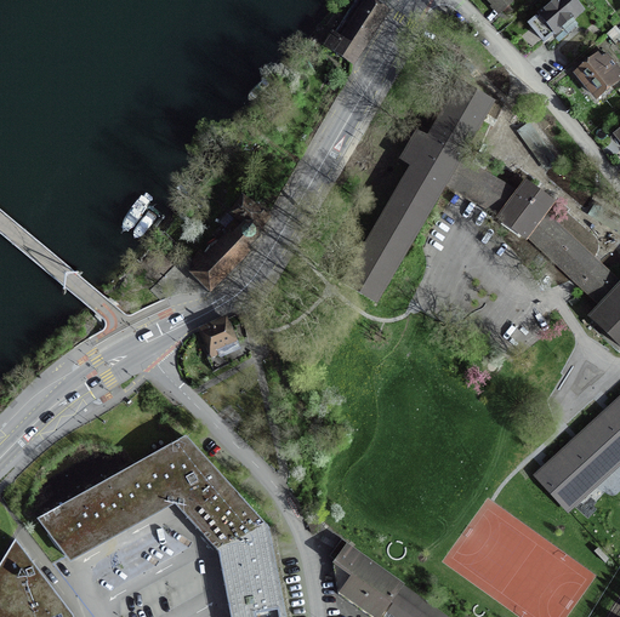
[(323,44),(351,62),(385,10),(369,0),(351,0),(340,17),(348,23),(340,36),(331,32),(323,44)]
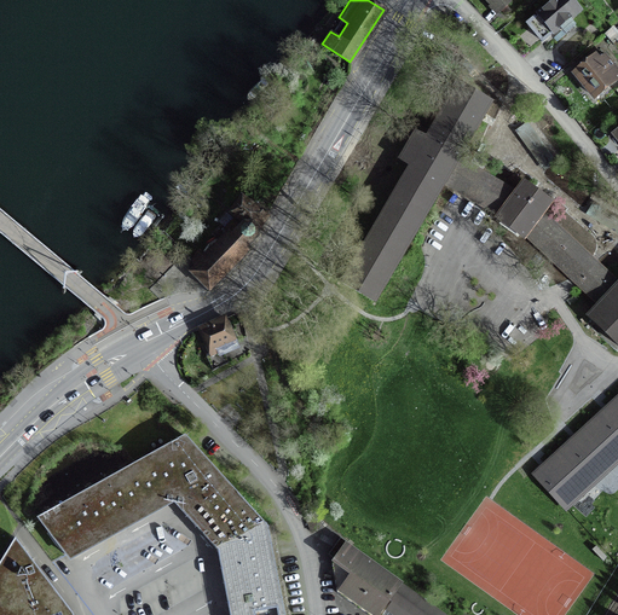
[(486,0),(489,3),(487,4),(496,12),(509,0),(486,0)]
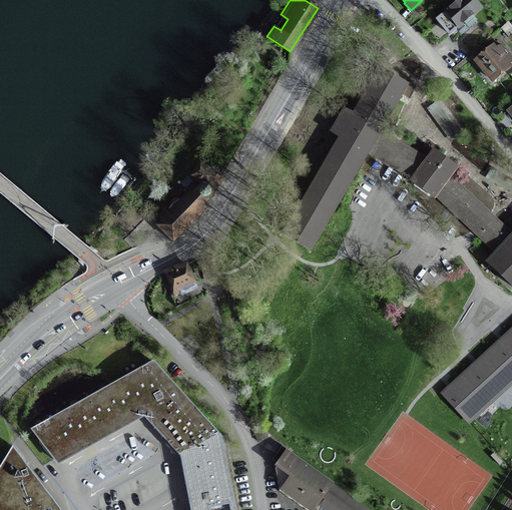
[(457,27),(461,32),(477,19),(473,15),(483,7),(477,0),(455,0),(448,6),(447,5),(442,9),(444,11),(443,12),(442,11),(434,17),(449,34),(457,27)]
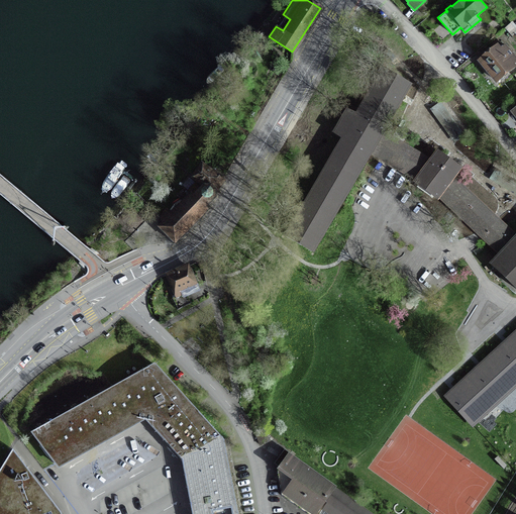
[(510,33),(515,28),(515,26),(510,20),(504,26),(510,33)]
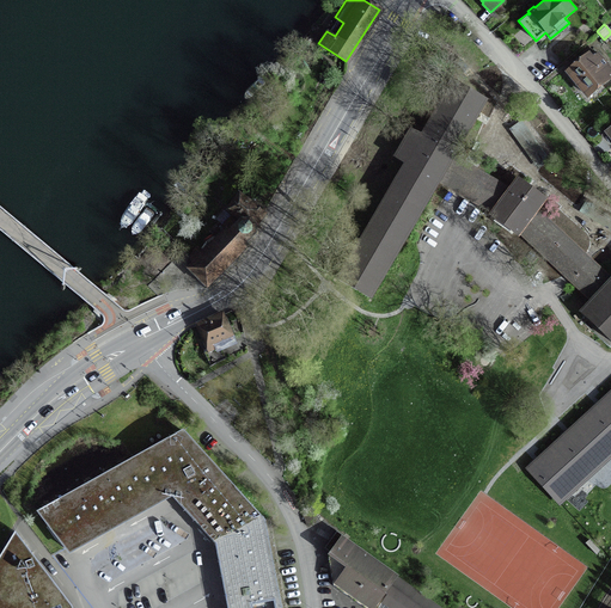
[(592,53),(588,49),(563,69),(586,97),(610,75),(609,73),(610,71),(610,65),(598,49),(592,53)]
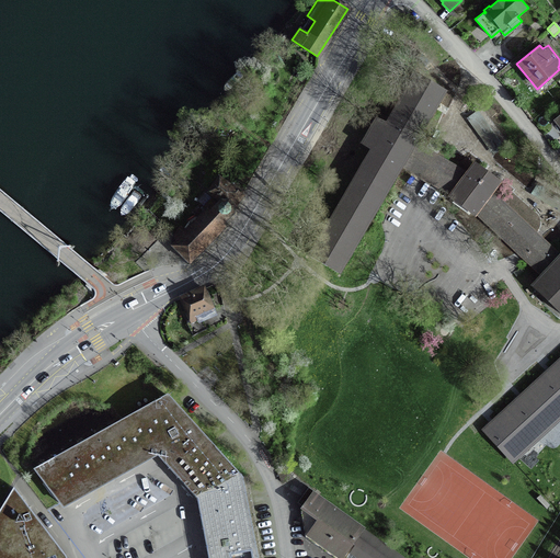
[(400,162),(414,139),(443,89),(416,72),(387,123),(377,117),(363,143),(373,148),(311,253),(339,270),(400,162)]
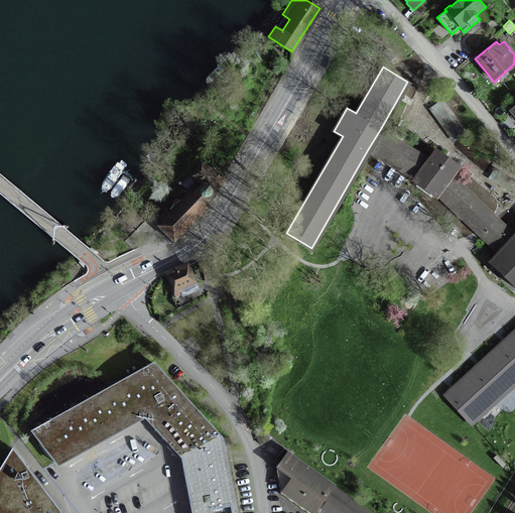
[(463,132),(438,101),(429,108),(453,139),(463,132)]
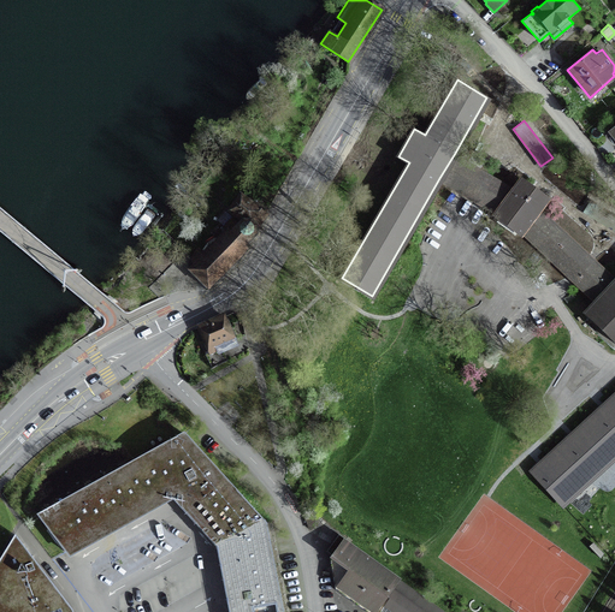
[(474,166),(455,153),(439,178),(461,191),(497,213),(514,190),(474,166)]
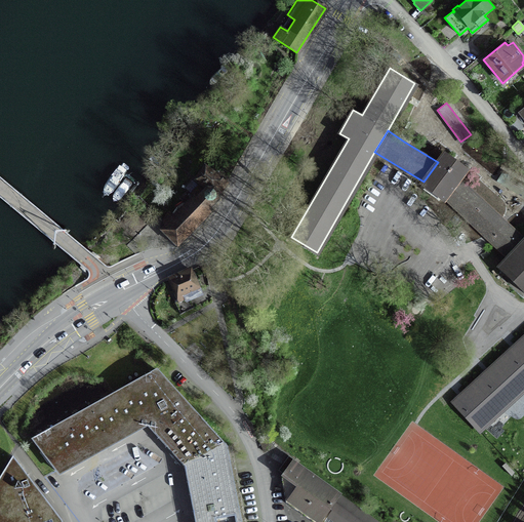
[(499,266),(523,288),(523,237),(500,215),(458,176),(466,167),(445,152),(438,162),(424,182),(422,184),(443,198),(445,196),(484,233),(509,255),(499,266)]
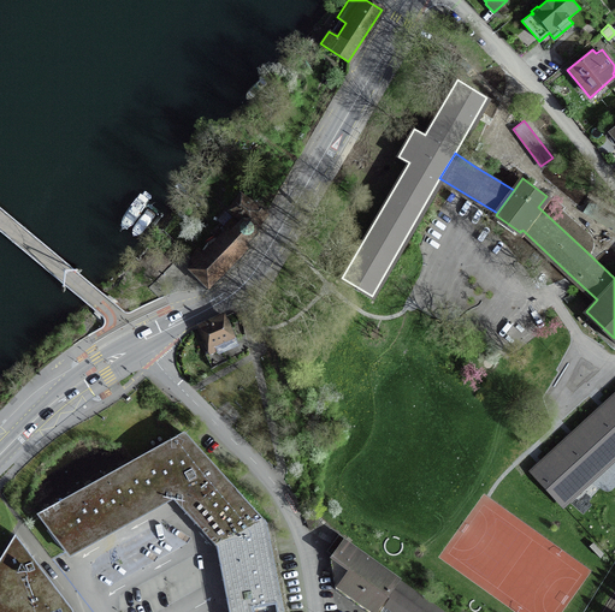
[(235,214),(255,226),(265,213),(240,195),(229,211),(231,212),(235,214)]
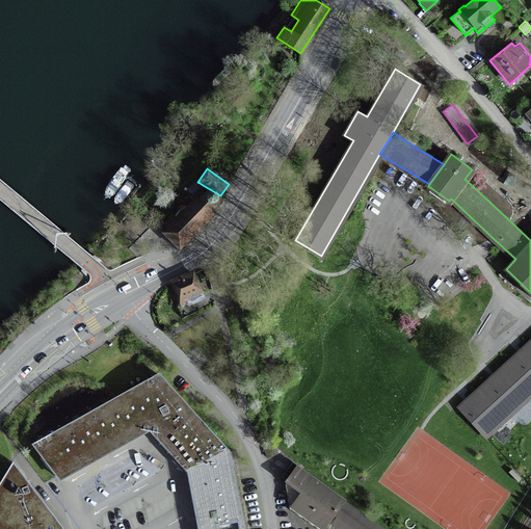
[(530,183),(509,170),(504,180),(530,195),(530,183)]
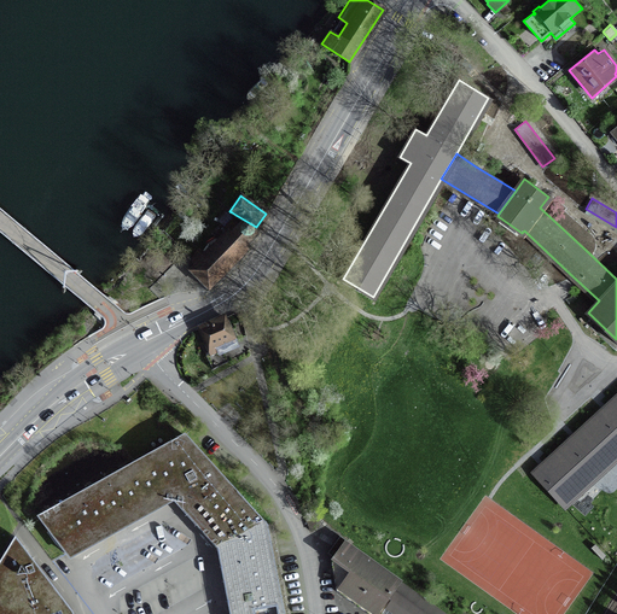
[(256,227),(236,215),(223,227),(226,231),(202,256),(199,253),(202,251),(198,247),(190,256),(205,272),(215,280),(246,249),(244,246),(256,233),(256,232),(257,232),(257,227),(256,227)]
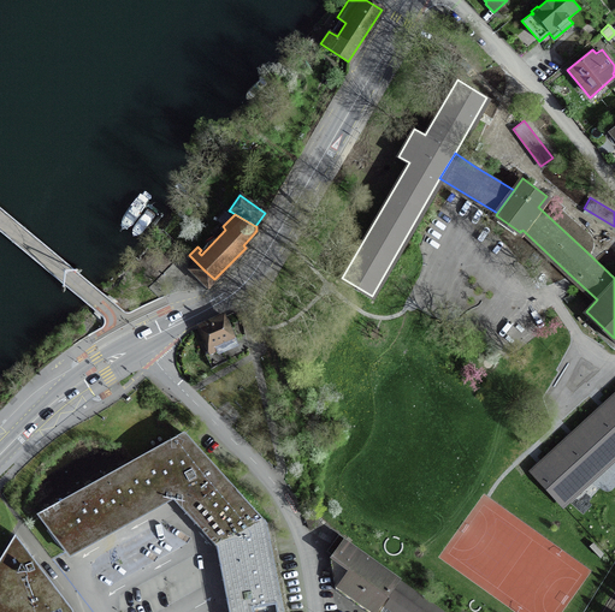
[(232,337),(223,314),(196,326),(208,351),(234,339),(232,337)]
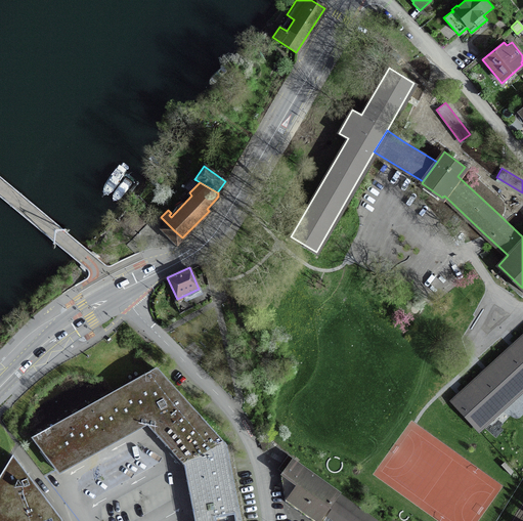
[(478,430),(522,388),(522,330),(511,341),(483,366),(458,390),(448,398),(478,430)]
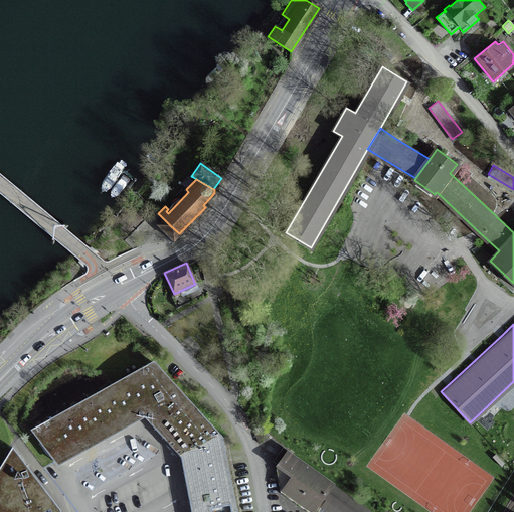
[(190,511),(235,511),(221,436),(152,361),(30,431),(56,465),(144,416),(180,457),(190,511)]
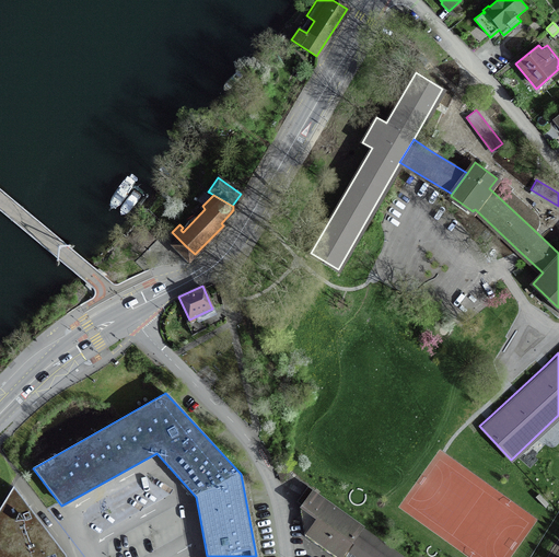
[(313,489),(306,484),(298,497),(304,502),(302,506),(310,511),(304,518),(307,534),(339,556),(346,547),(360,556),(404,556),(312,491),(313,489)]
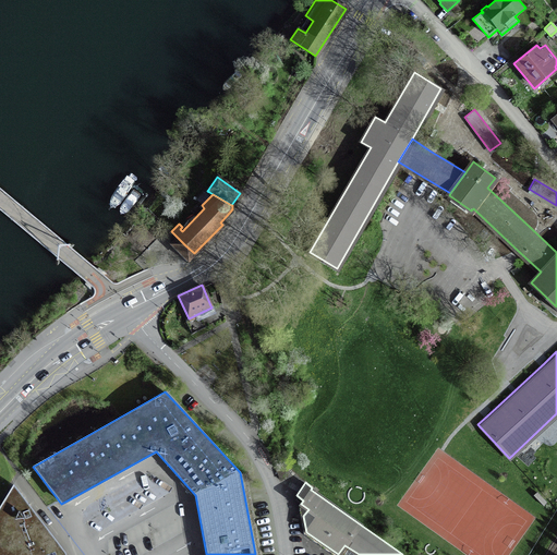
[(65,554),(64,551),(12,483),(0,502),(0,554),(65,554)]
